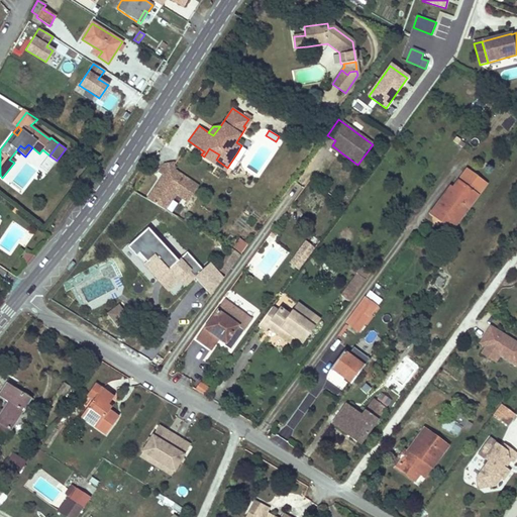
[(342,153),(332,145),(330,147),(341,156),(342,153)]
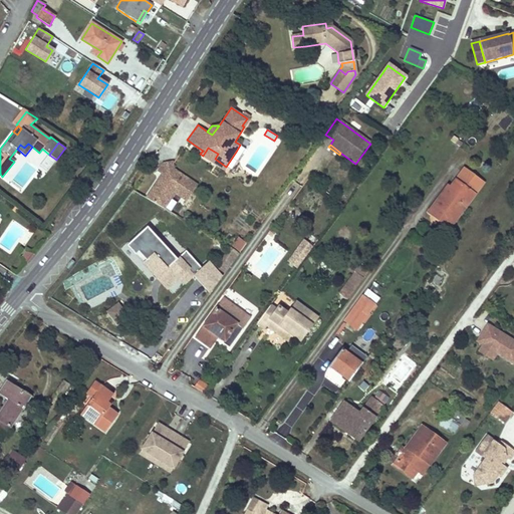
[(208,148),(203,156),(212,162),(215,159),(218,154),(208,148)]
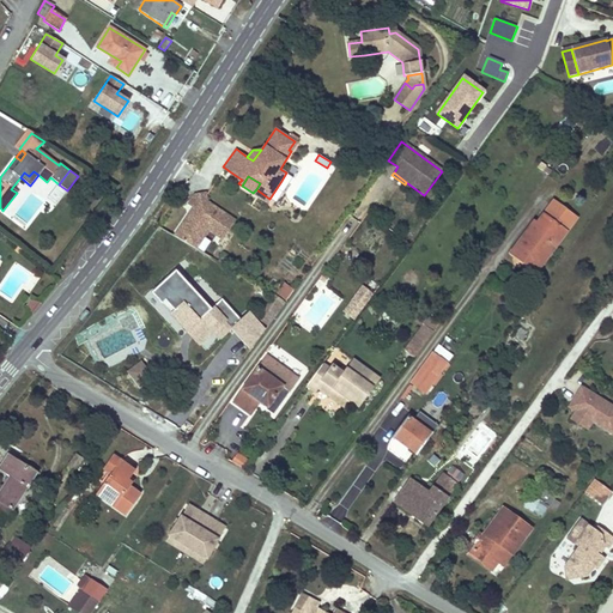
[(281,181),(269,199),(285,196),(281,181)]
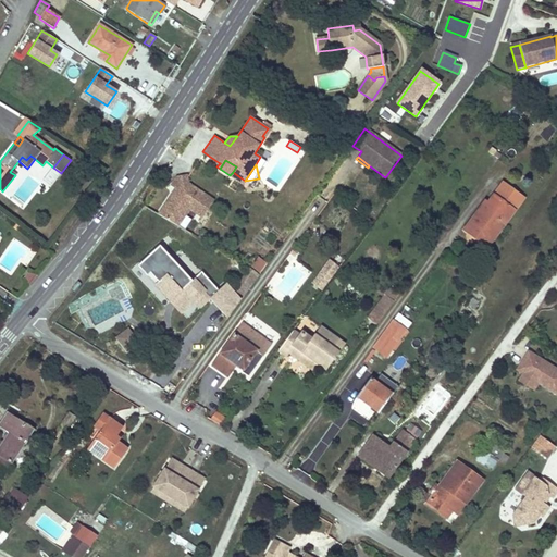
[(245,181),(233,172),(230,175),(242,184),(245,181)]
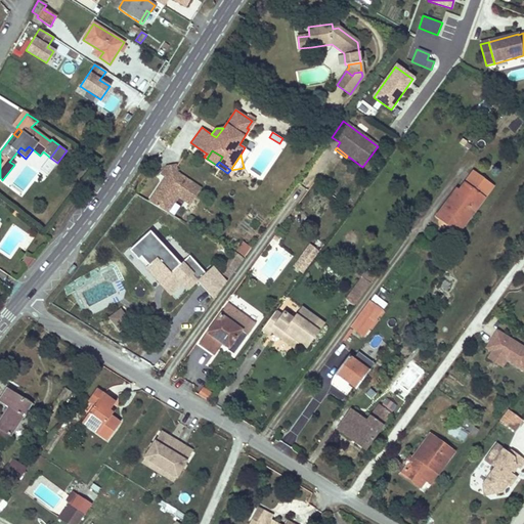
[(188,204),(198,187),(172,173),(172,166),(163,167),(158,175),(165,179),(163,183),(158,184),(157,186),(147,202),(166,213),(175,197),(188,204)]
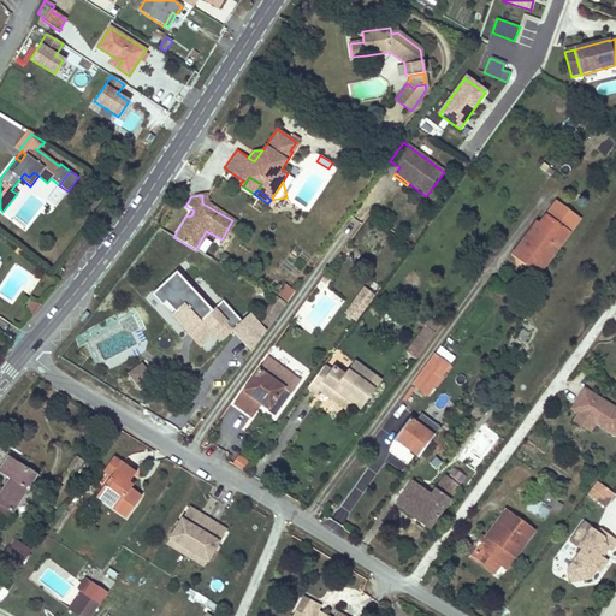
[(537,225),(513,256),(523,265),(526,261),(542,272),(578,221),(556,206),(539,227),(537,225)]
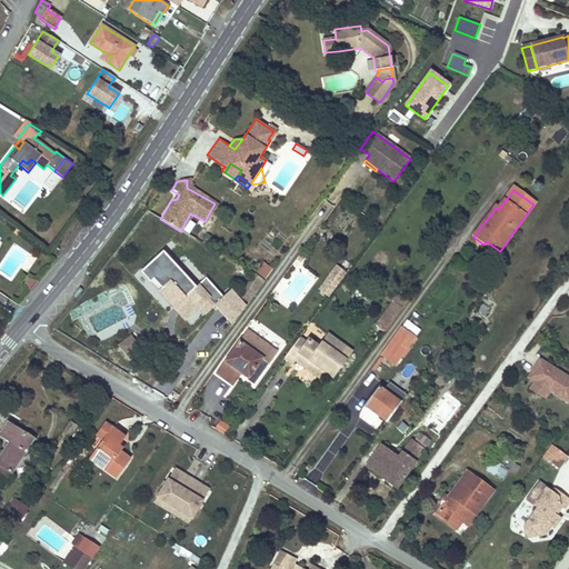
[(500,251),(486,241),(483,245),(497,255),(500,251)]
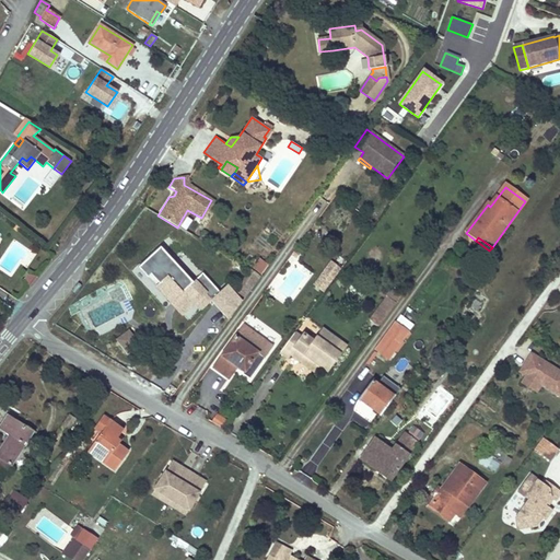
[(194,281),(171,257),(151,275),(160,283),(158,286),(173,302),(176,298),(186,308),(196,300),(205,292),(212,300),(221,291),(203,272),(194,281)]
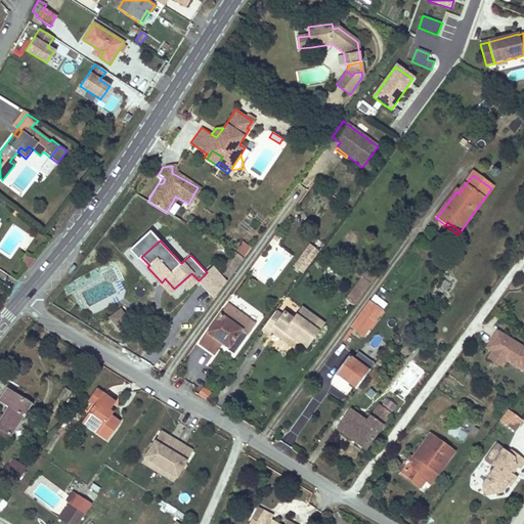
[(246,258),(252,248),(243,242),(235,253),(246,258)]
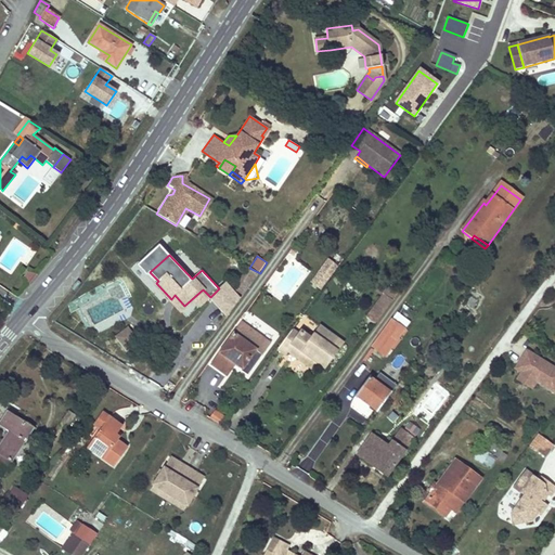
[(321,289),(337,267),(327,260),(311,282),(321,289)]
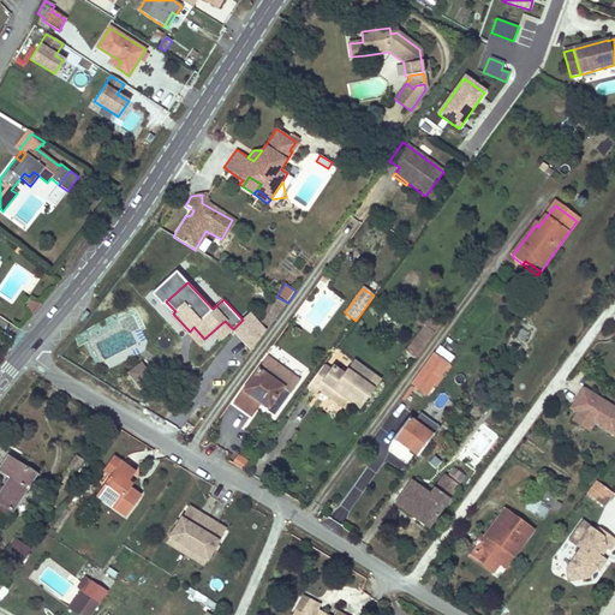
[(175,311),(166,302),(163,303),(173,314),(175,311)]
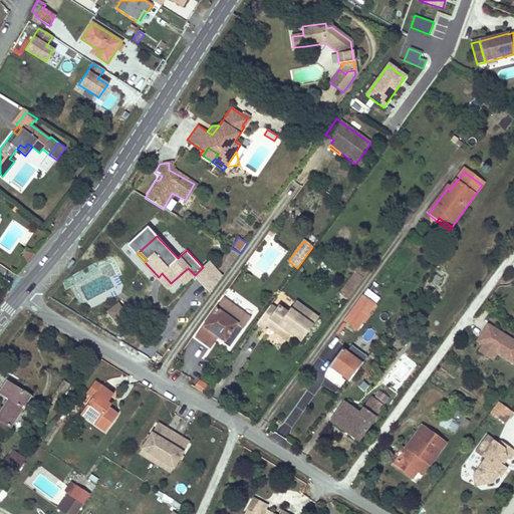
[(159,277),(145,262),(141,265),(155,280),(159,277)]
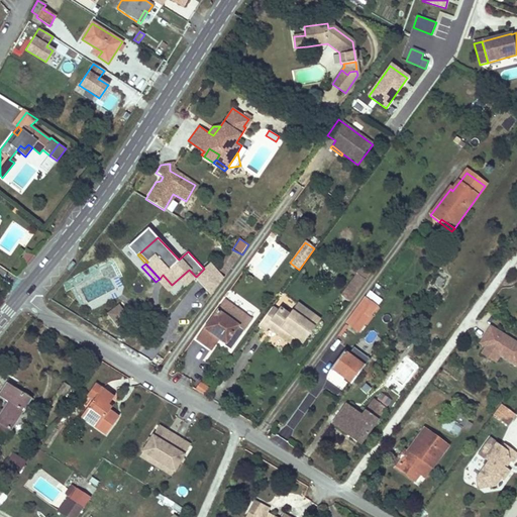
[(210,264),(195,280),(210,295),(226,280),(210,264)]
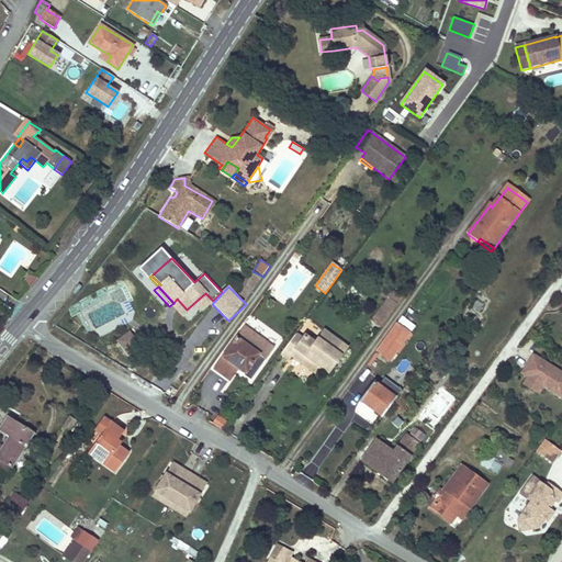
[(205,293),(197,301),(204,308),(213,301),(205,293)]
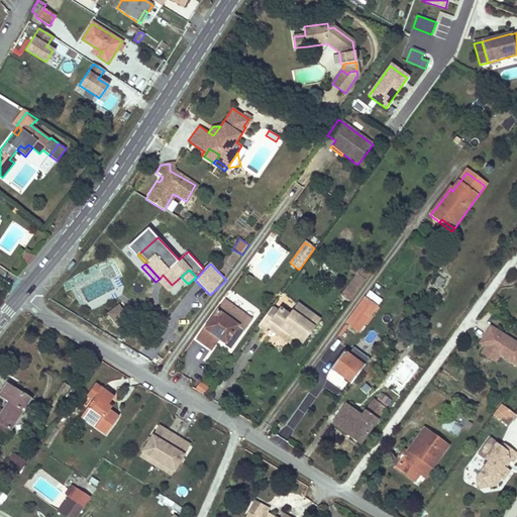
[(160,279),(169,289),(172,285),(163,275),(160,279)]
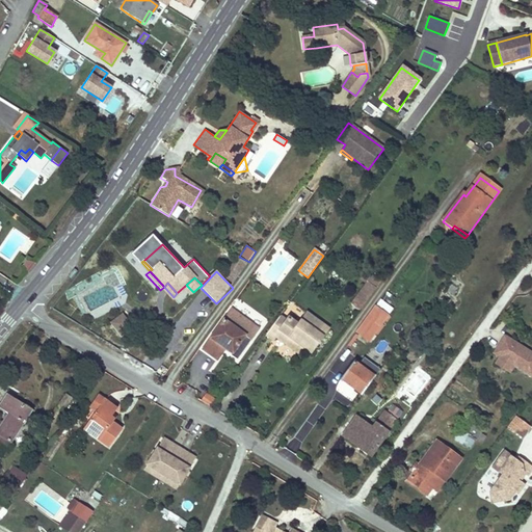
[(375,307),(356,333),(369,341),(388,316),(375,307)]
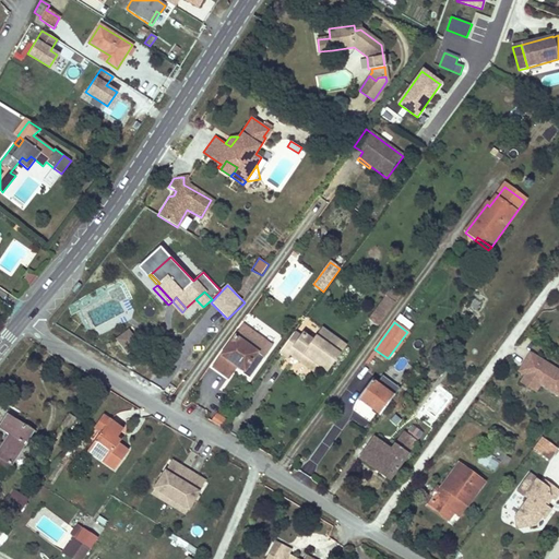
[(272,345),(242,325),(222,354),(211,369),(226,380),(237,365),(245,370),(242,373),(250,378),(265,358),(263,357),(272,345)]
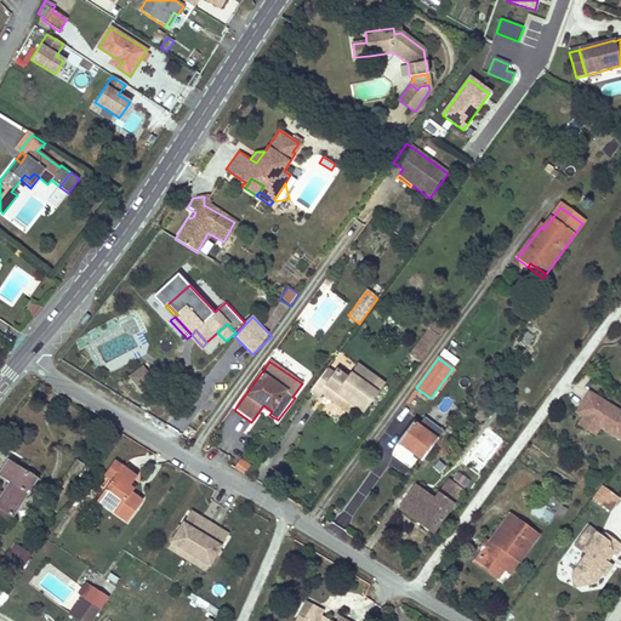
[(143,366),(130,375),(141,389),(153,381),(143,366)]
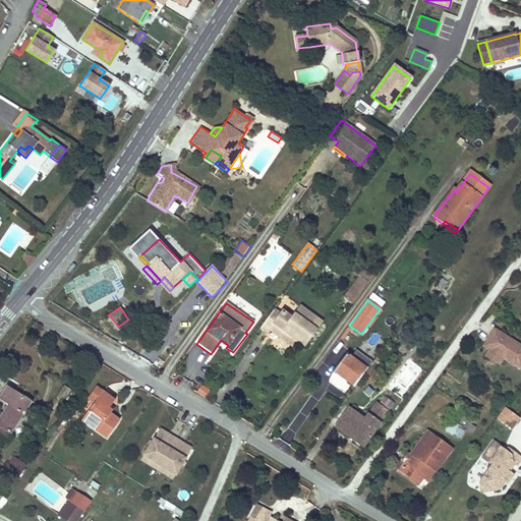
[(281,314),(274,309),(261,328),(268,333),(271,329),(288,342),(296,333),(307,341),(322,323),(300,307),(292,317),(283,311),(281,314)]
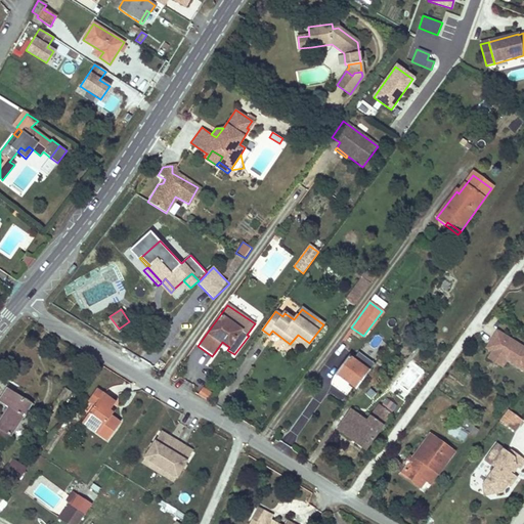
[(523,367),(523,347),(496,331),(491,338),(495,340),(489,350),(492,351),(506,359),(523,370),(523,367)]
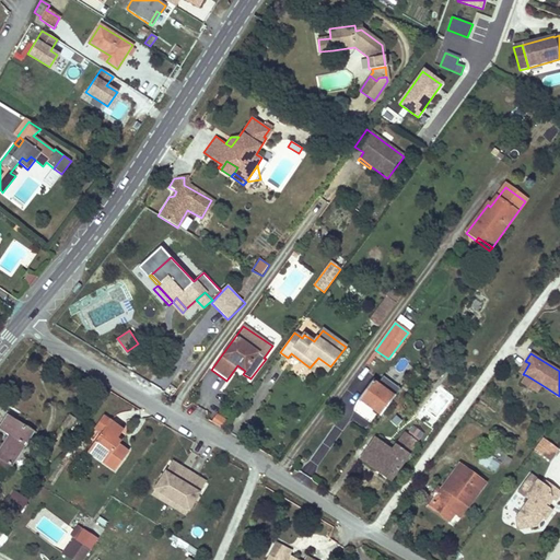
[(318,358),(310,368),(315,372),(318,365),(323,369),(326,372),(330,366),(318,358)]
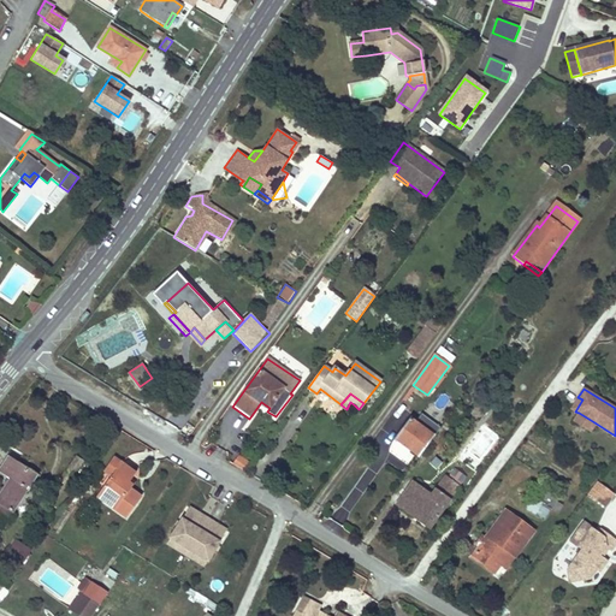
[(434,404),(444,410),(450,401),(442,395),(434,404)]
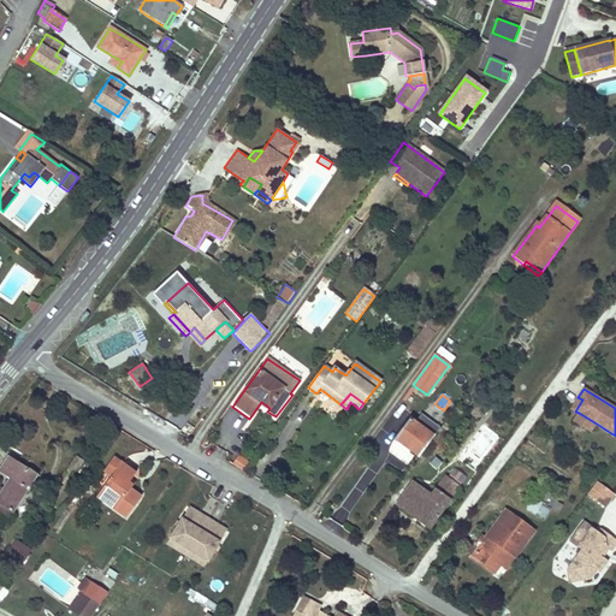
[(575,412),(582,400),(578,397),(572,409),(575,412)]
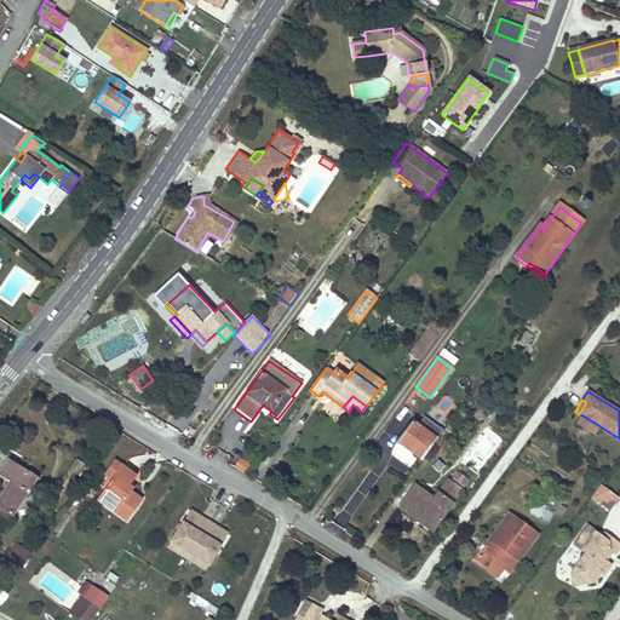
[(28,408),(21,415),(29,422),(35,414),(28,408)]
